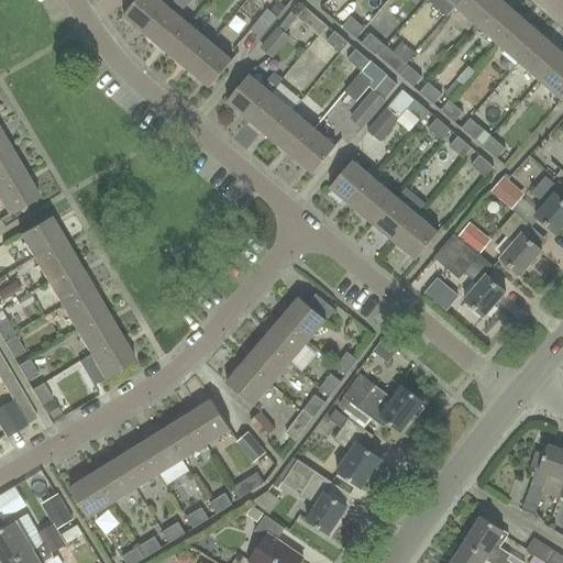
[(159,0),(134,0),(122,15),(144,33),(167,6),(159,0)]
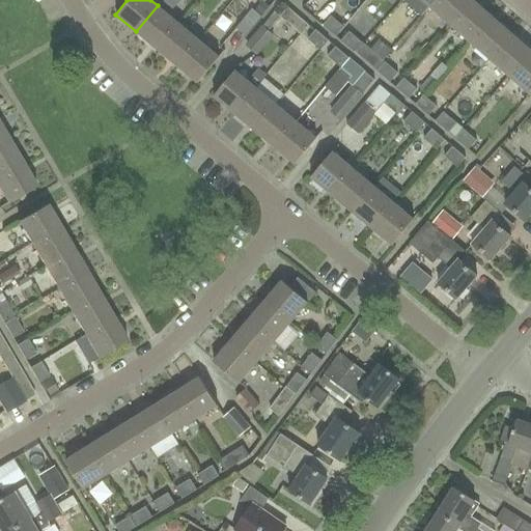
[(436,0),(429,7),(449,25),(470,0),(436,0)]
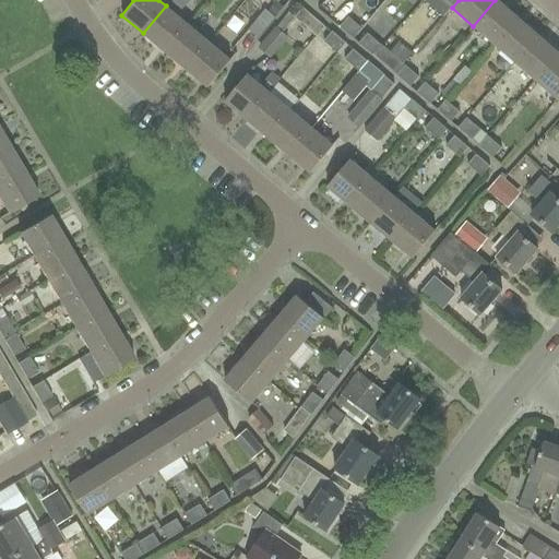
[(496,0),(495,0),(473,26),(494,44),(516,18),(496,0)]
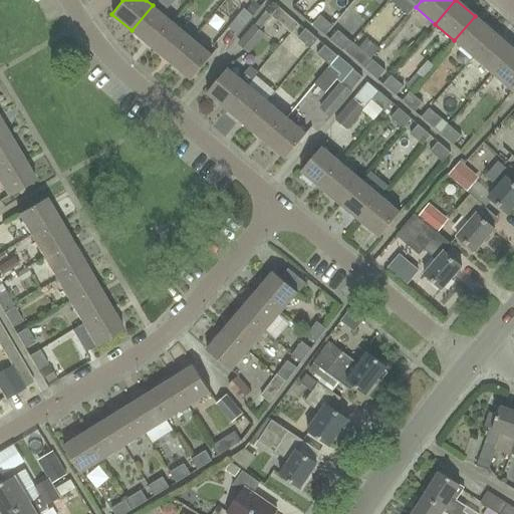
[(153,5),(132,30),(151,47),(172,22),(153,5)]
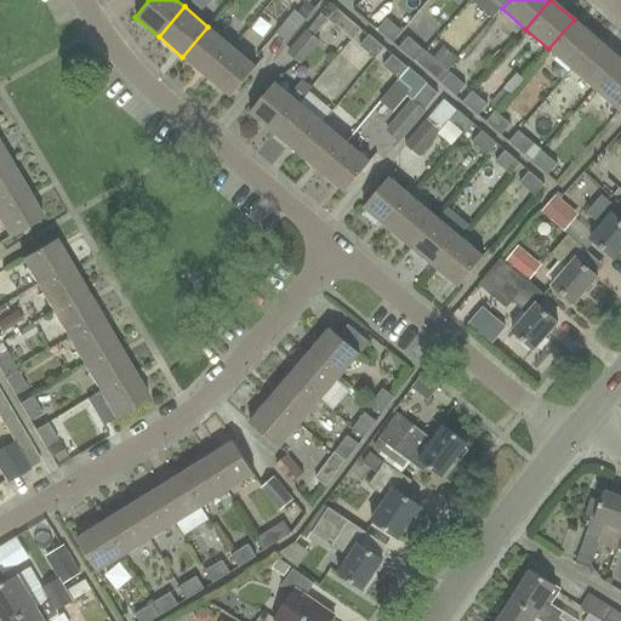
[(336,7),(326,18),(351,40),(360,29),(336,7)]
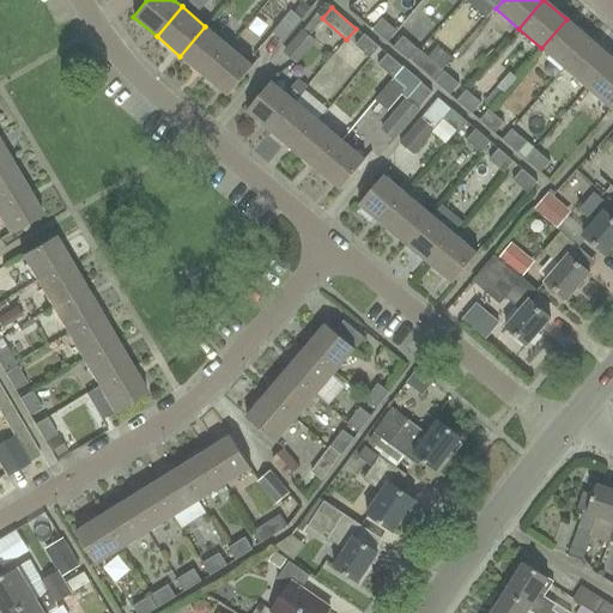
[(291,11),(273,34),(284,43),(303,20),(291,11)]
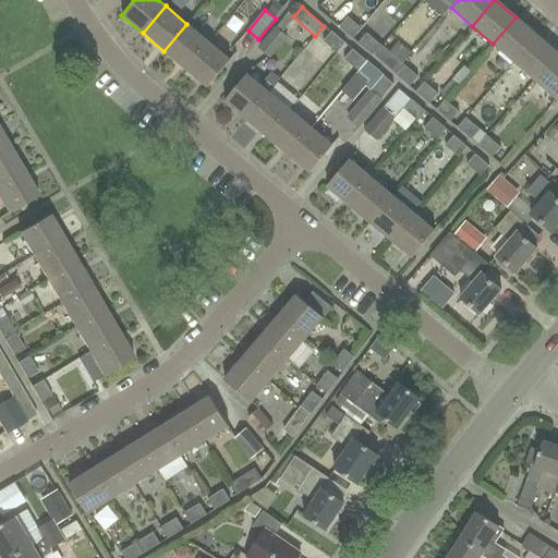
[(282,34),(295,19),(289,13),(277,28),(276,27),(257,48),(270,59),(288,38),(282,34)]
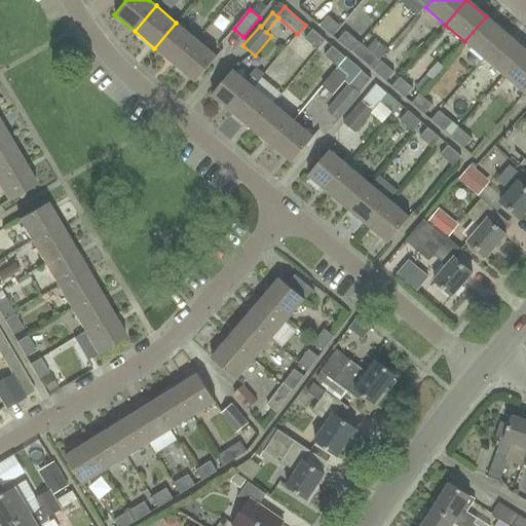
[(331,36),(339,27),(327,15),(318,25),(331,36)]
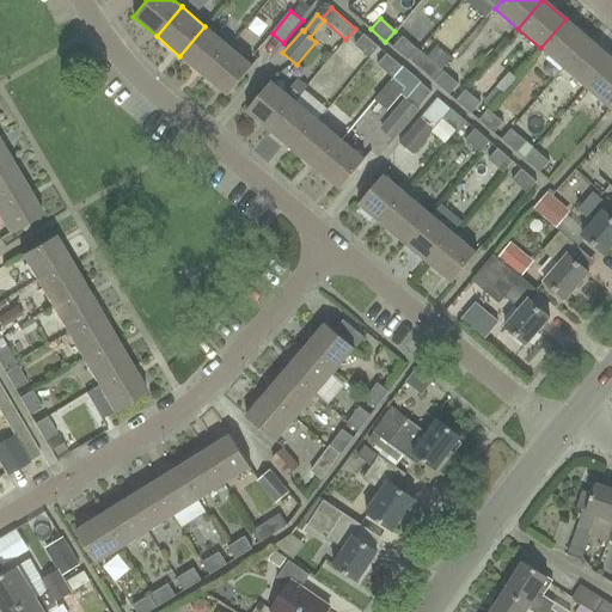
[(565,19),(540,48),(564,68),(588,40),(565,19)]
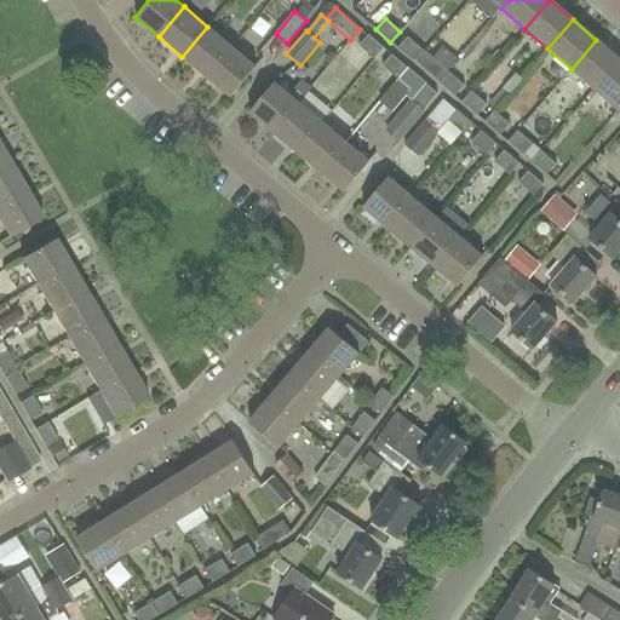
[(207,27),(182,57),(206,76),(231,46),(207,27)]
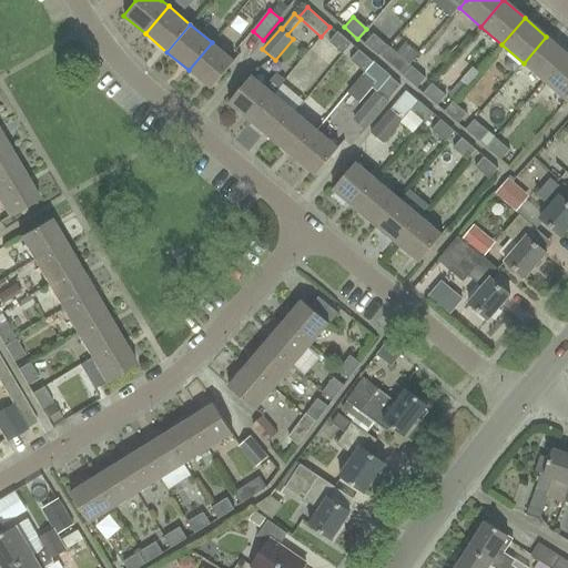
[(342,53),(351,43),(336,31),(328,41),(342,53)]
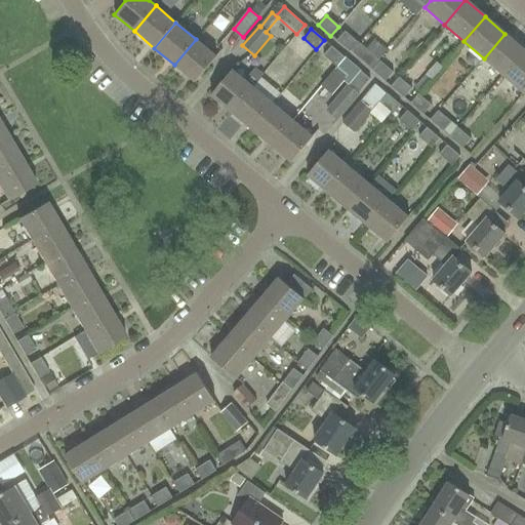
[(349,51),(357,42),(344,31),(335,40),(349,51)]
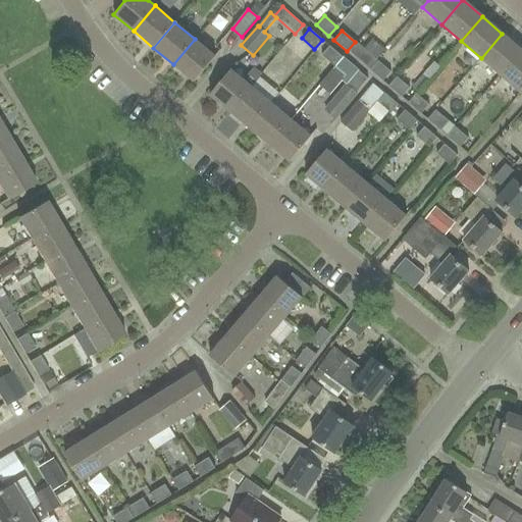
[(502,34),(481,58),(501,74),(521,51),(502,34)]
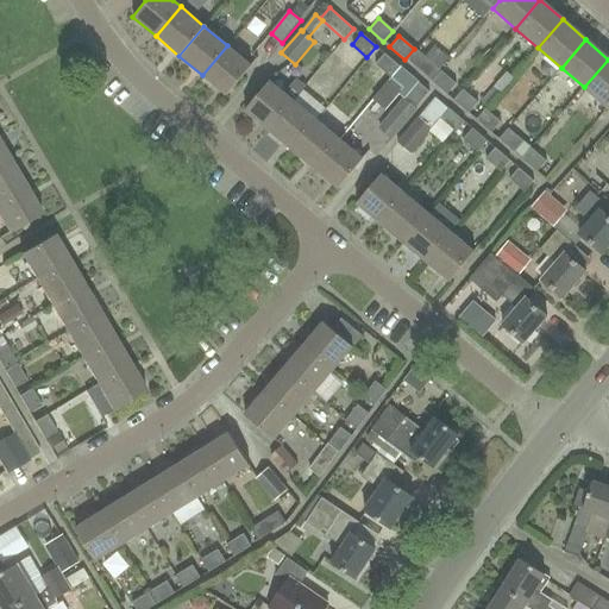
[(227,45),(202,75),(226,95),(251,66),(227,45)]
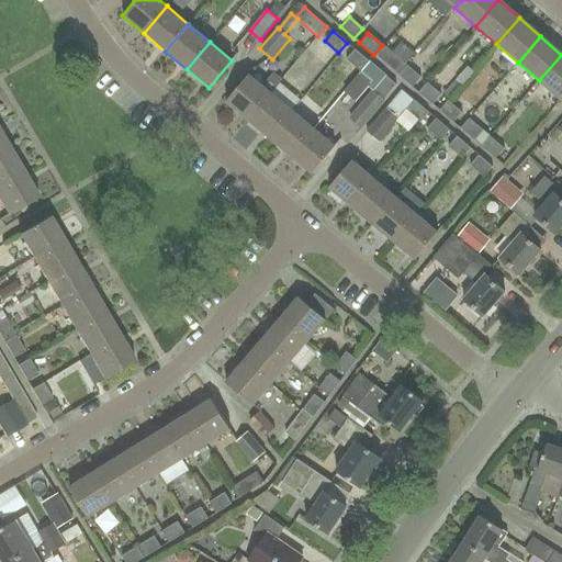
[(396,75),(404,64),(383,46),(374,56),(396,75)]
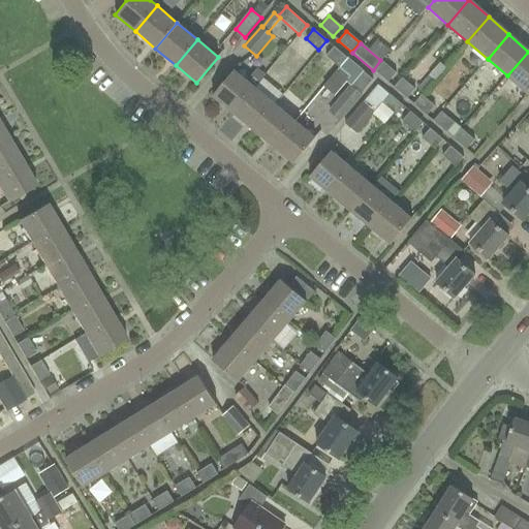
[(338,66),(346,57),(334,45),(325,55),(338,66)]
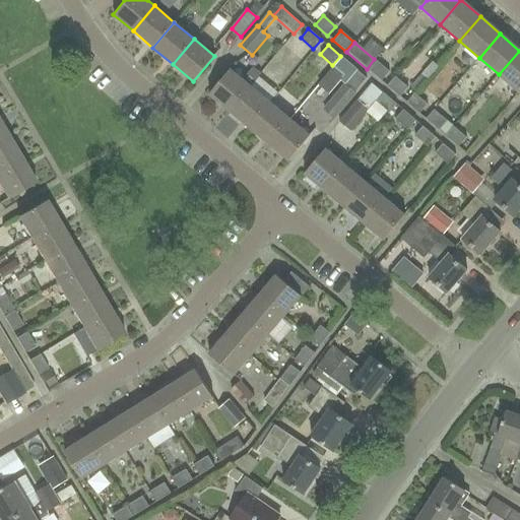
[(519,51),(499,74),(518,91),(519,88),(519,51)]
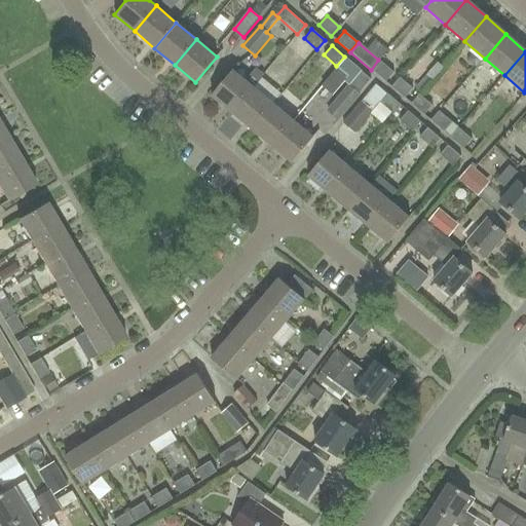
[(384,81),(385,80),(392,72),(380,61),(372,70),(384,81)]
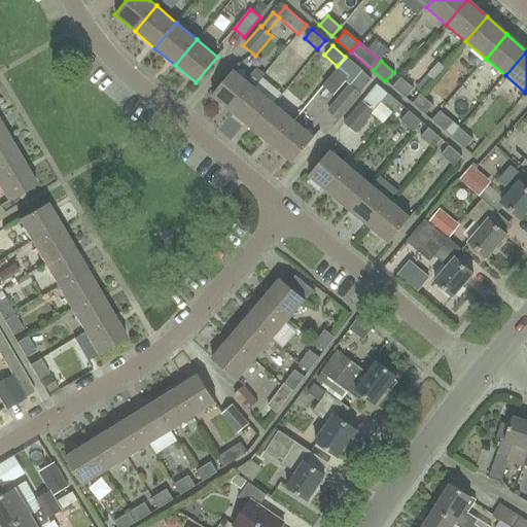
[(232,111),(252,86),(261,76),(253,69),(245,79),(233,69),(211,95),(232,111)]
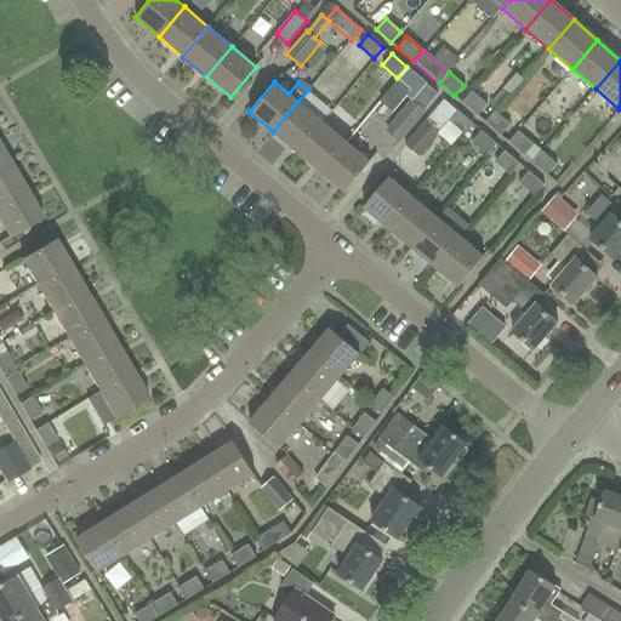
[(428,85),(415,100),(426,109),(439,93),(428,85)]
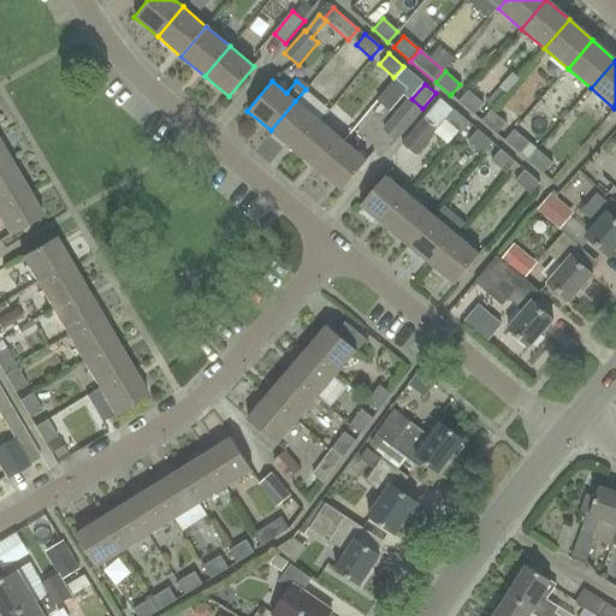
[(472,114),(473,113),(481,104),(467,90),(457,101),(472,114)]
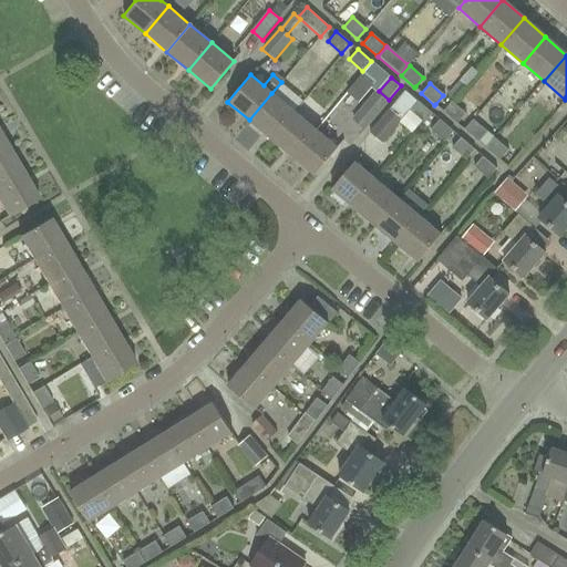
[(366,132),(391,102),(378,91),(352,120),(366,132)]
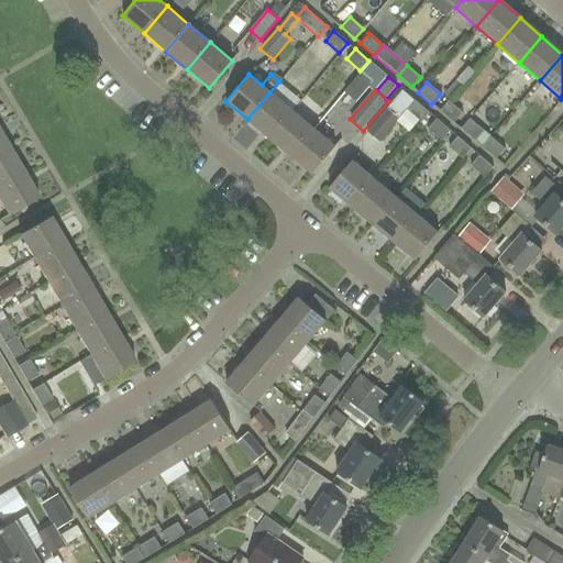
[(268,138),(291,110),(269,92),(247,119),(268,138)]
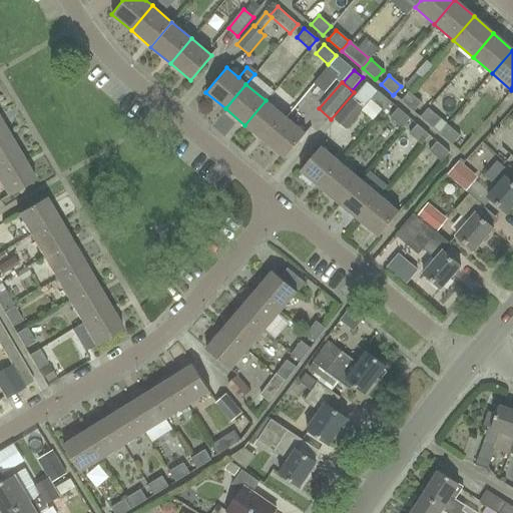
[(383,111),(390,102),(378,91),(370,100),(383,111)]
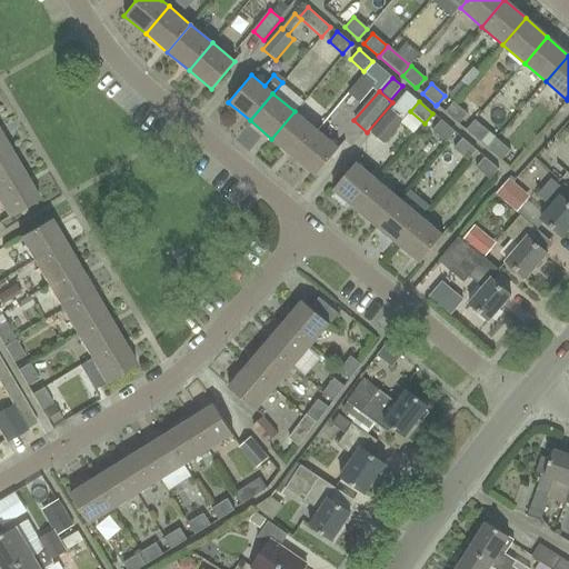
[(458,123),(459,122),(466,113),(452,101),(443,112),(458,123)]
